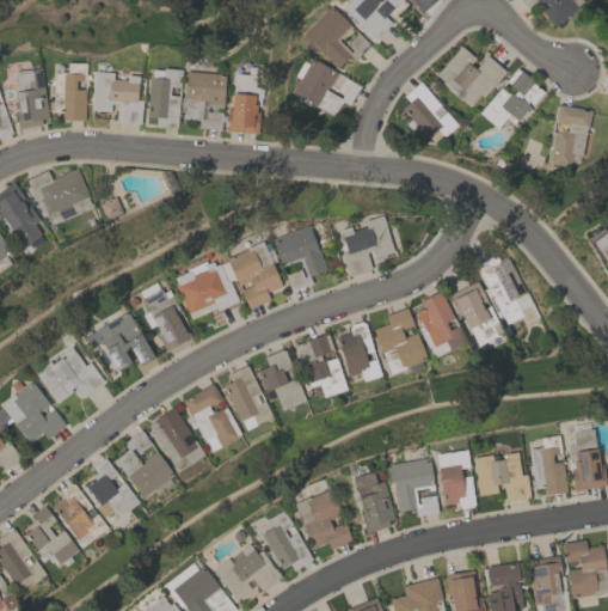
[(403,0),(387,17),(393,24),(376,41),(344,8),(352,0),(403,0)]
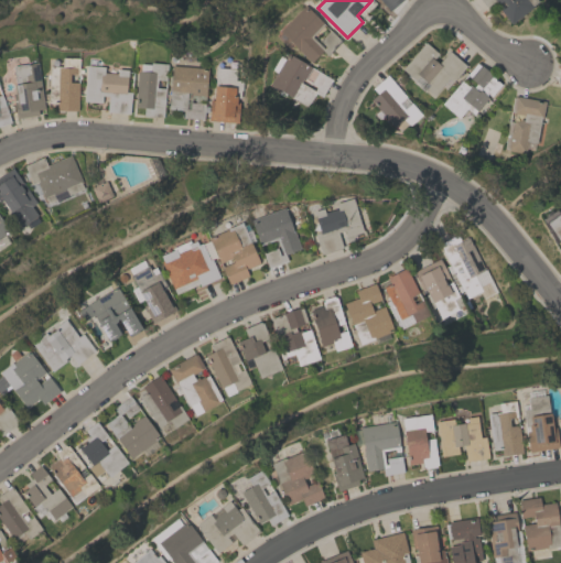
[(381,0),(403,0),(391,11),(381,0)]
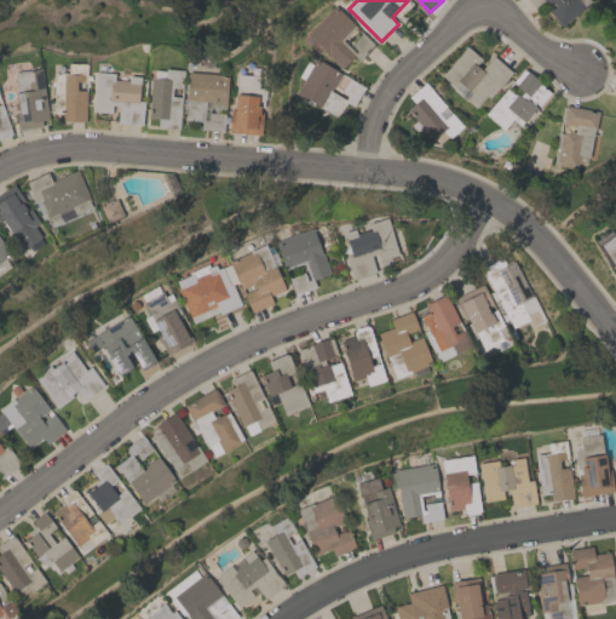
[(564,26),(547,4),(540,10),(531,0),(591,0),(593,3),(564,26)]
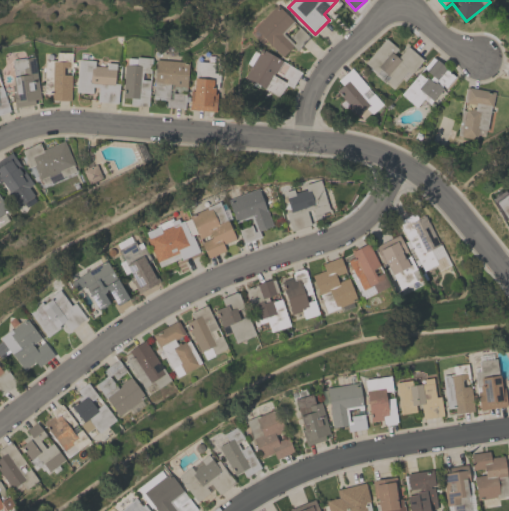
[(299,51),(294,47),(284,58),(256,29),(278,6),(296,22),(284,34),(295,44),(297,43),(292,37),(301,28),(311,38),(299,51)]
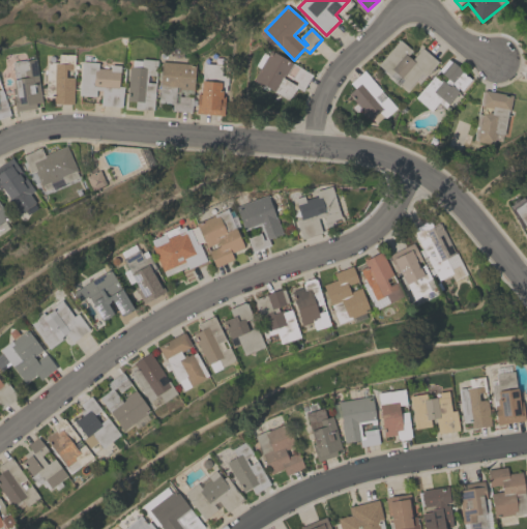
[(423,48),(441,62),(421,85),(418,83),(409,92),(401,86),(406,80),(396,71),(391,76),(380,65),(401,40),(414,52),(410,56),(414,60),(423,48)]
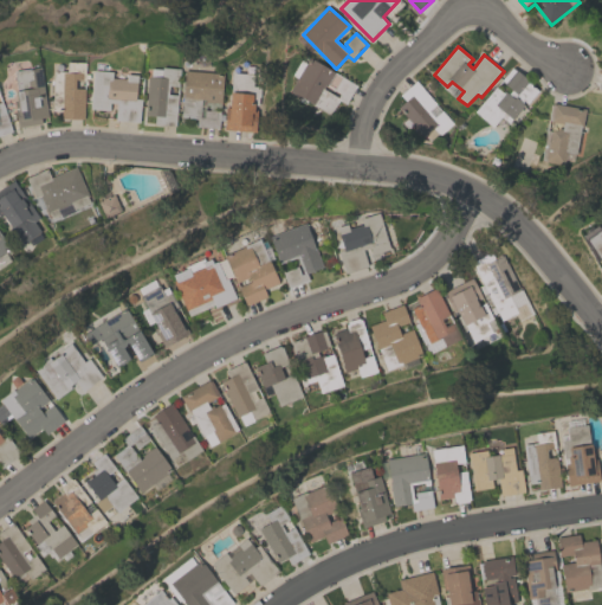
[(332,116),(291,91),(299,78),(293,76),(305,56),(358,87),(348,105),(341,101),(332,116)]
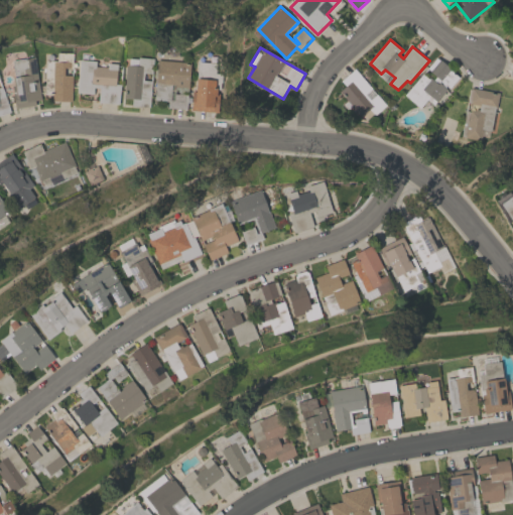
[(74,102),(53,101),(54,95),(47,95),(47,61),(58,61),(59,53),(75,53),(74,102)]
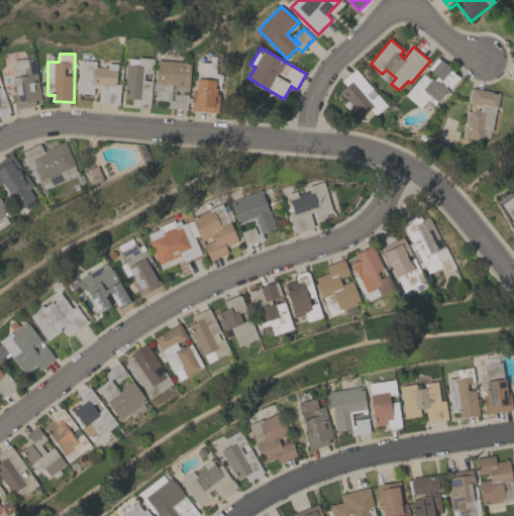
[(14,62),(36,58),(42,100),(36,101),(37,106),(17,109),(13,86),(15,85),(14,78),(16,78),(14,62)]
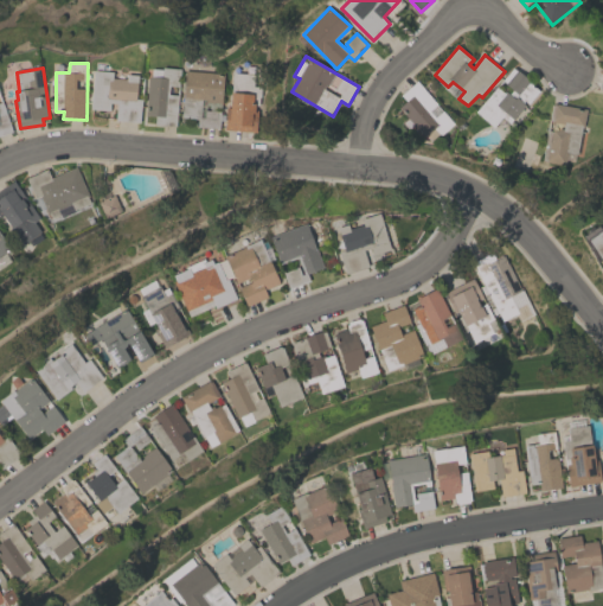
[(148,116),(151,77),(153,77),(154,70),(165,71),(165,68),(183,70),(181,88),(172,87),(171,95),(180,96),(178,127),(156,126),(158,116),(148,116)]
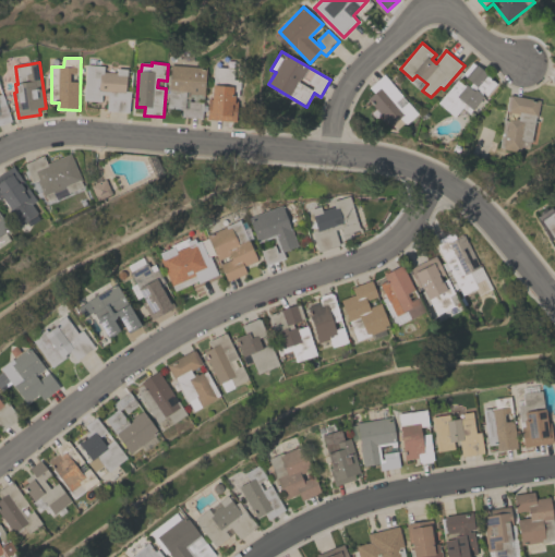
[(456,118),(439,104),(459,81),(465,86),(467,84),(470,87),(473,84),(467,79),(468,77),(463,74),(474,62),(490,75),(489,76),(498,84),(487,96),(484,93),(482,95),(485,98),(471,114),(463,108),(456,118)]
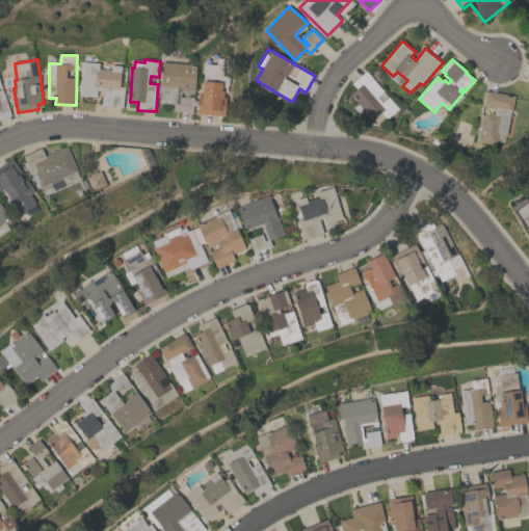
[(125,108),(103,106),(104,91),(98,90),(98,98),(81,97),(84,62),(101,64),(100,69),(112,70),(112,65),(123,67),(122,87),(126,87),(125,108)]
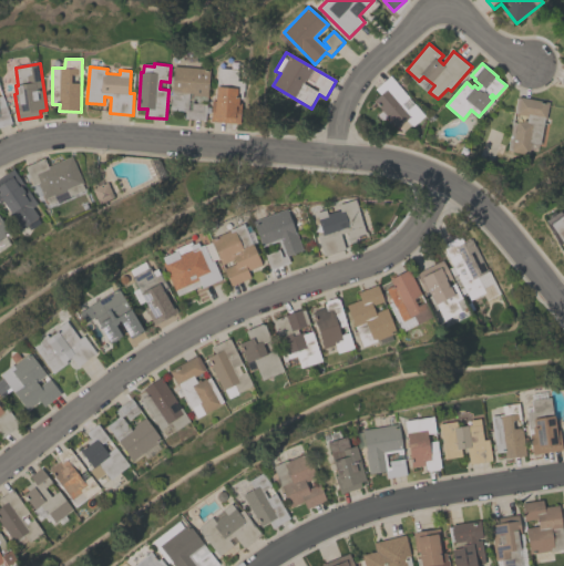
[(211,70),(208,98),(194,95),(194,94),(191,94),(190,111),(194,111),(194,104),(208,105),(207,121),(186,119),(186,112),(172,111),(175,67),(211,70)]
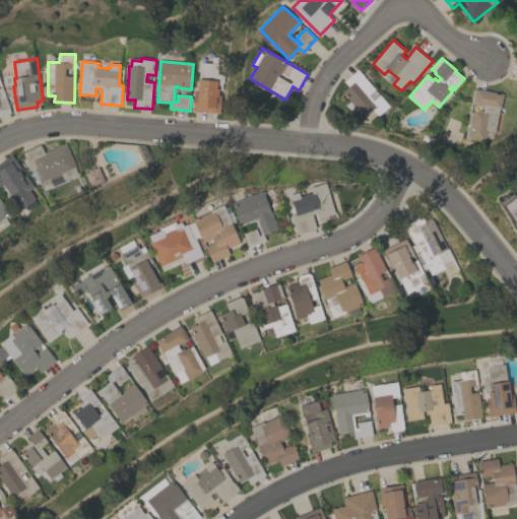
[(219,64),(218,89),(220,89),(220,94),(222,94),(221,113),(194,112),(196,93),(198,93),(201,63),(219,64)]
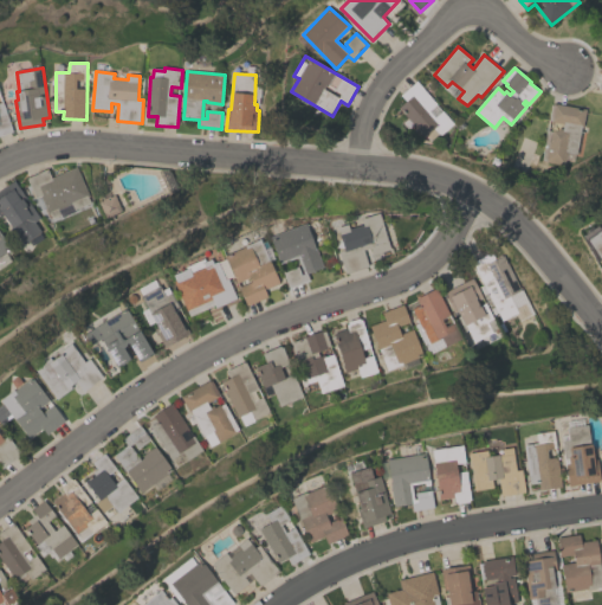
[(454,124),(432,143),(427,136),(425,139),(399,108),(407,102),(402,96),(418,82),(438,104),(429,111),(437,118),(444,113),(454,124)]
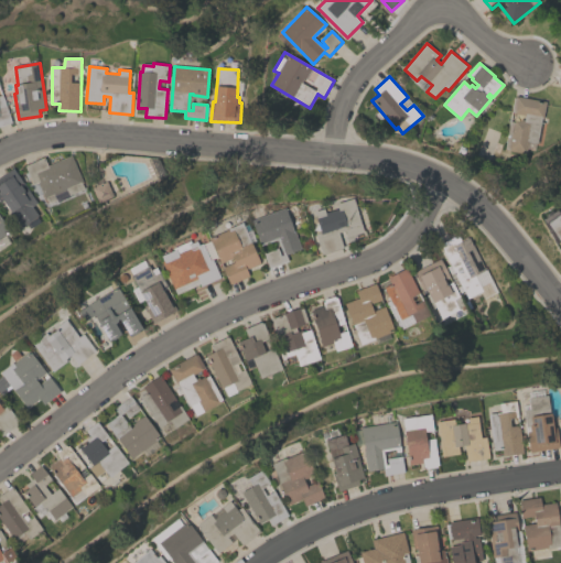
[(0,85),(1,88),(0,88),(0,96),(3,96),(13,122),(0,127),(0,85)]
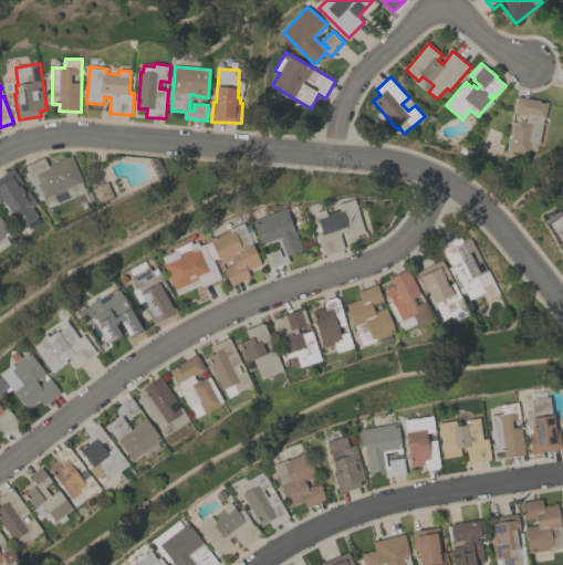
[(529,154),(509,150),(513,123),(518,124),(519,122),(523,123),(523,121),(528,122),(529,117),(517,115),(517,114),(513,113),(517,96),(551,102),(549,118),(545,118),(544,124),(548,124),(544,146),(530,144),(529,154)]
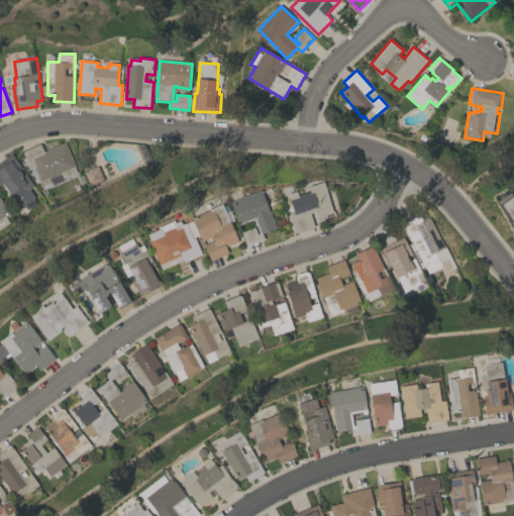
[(24,152),(41,144),(45,151),(67,143),(79,174),(65,180),(66,182),(54,187),(53,185),(45,187),(43,183),(42,183),(35,168),(31,170),(24,152)]
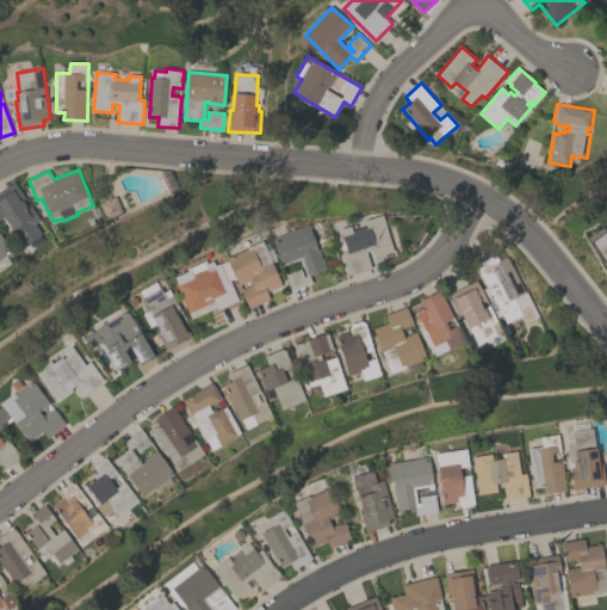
[(0,216),(0,192),(16,182),(43,221),(37,225),(47,240),(33,248),(31,242),(25,246),(5,217),(1,219),(0,216)]
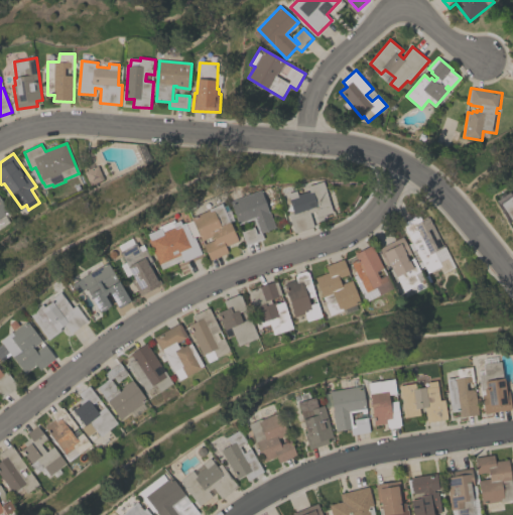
[(105,179),(92,185),(86,172),(89,171),(87,167),(95,163),(97,166),(99,165),(105,179)]
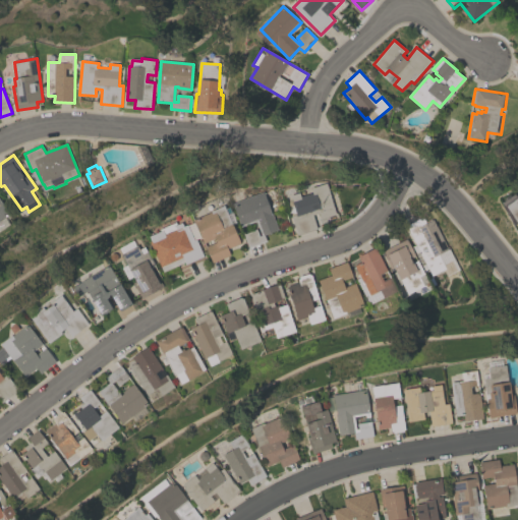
[(328,183),(337,215),(322,220),(320,214),(313,216),(318,229),(298,235),(292,217),(297,216),(291,195),(300,193),(301,196),(312,193),(311,188),(328,183)]
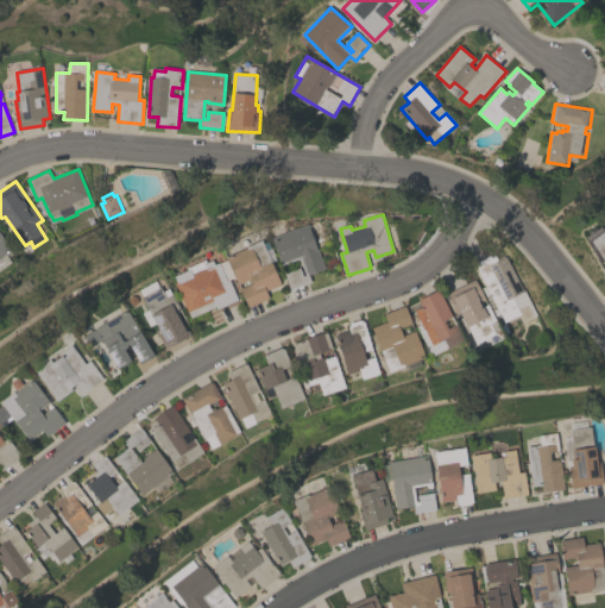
[(327,269),(310,276),(313,283),(291,290),(285,274),(301,269),(303,277),(309,275),(302,257),(281,264),(271,237),(309,223),(327,269)]
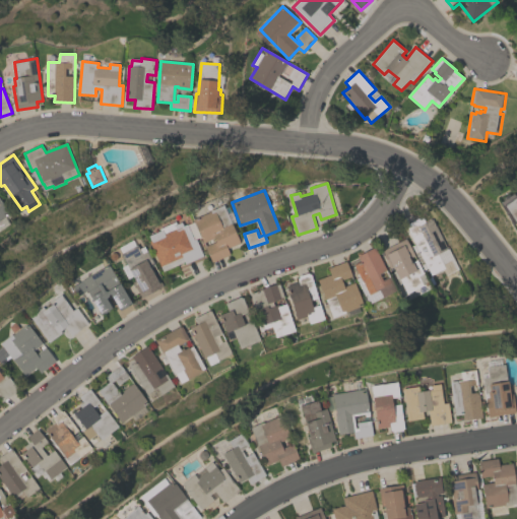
[(516,222),(514,223),(500,203),(504,200),(502,198),(509,193),(510,195),(514,192),(516,195),(516,222)]
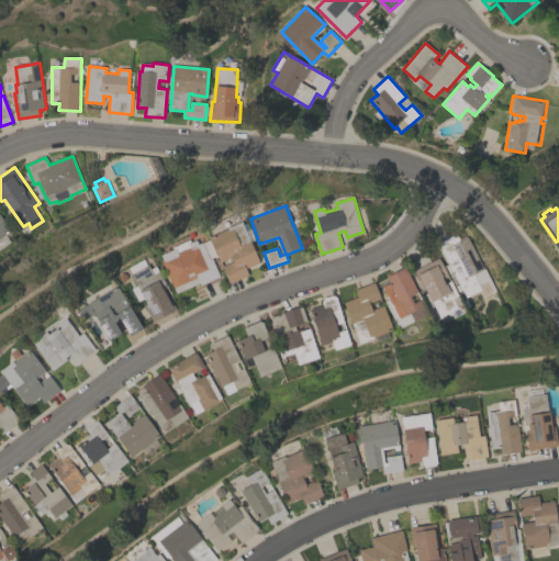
[(0,240),(0,213),(12,232),(0,240)]
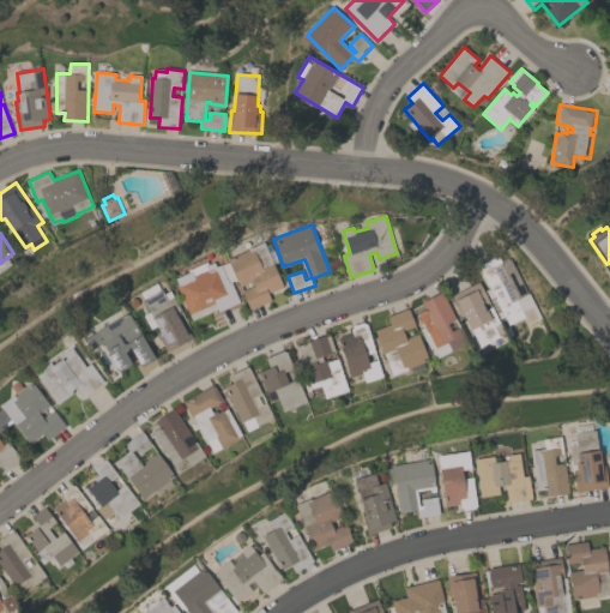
[(243,292),(252,311),(273,301),(270,294),(284,287),(265,242),(248,250),(249,251),(229,259),(241,287),(253,282),(255,287),(243,292)]
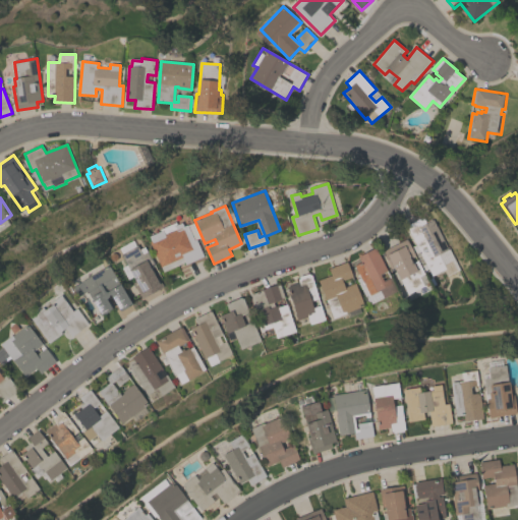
[(461,270),(449,276),(446,271),(433,277),(415,240),(413,242),(406,227),(423,218),(426,224),(435,220),(450,249),(451,249),(461,270)]
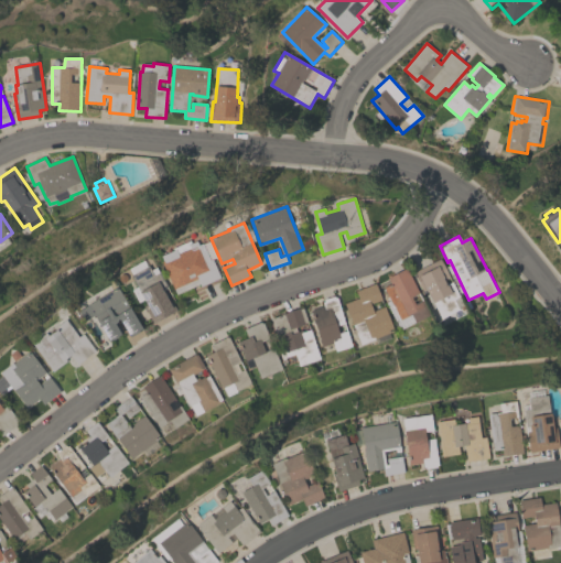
[(175,290),(162,262),(164,262),(162,257),(174,251),(173,249),(191,241),(192,244),(197,241),(200,246),(211,241),(218,258),(214,259),(222,278),(202,287),(198,280),(175,290)]
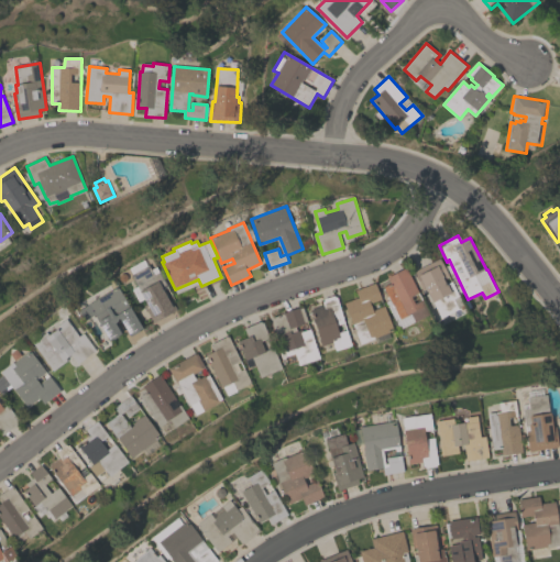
[(440,259),(415,272),(425,291),(427,289),(442,318),(460,310),(459,308),(465,306),(461,297),(460,297),(440,259)]
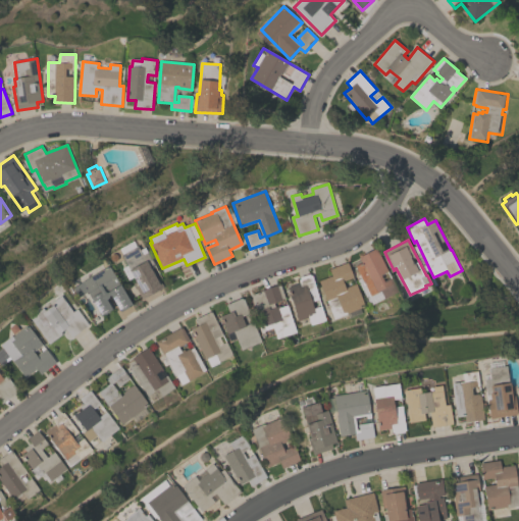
[(141,251),(145,248),(148,253),(149,253),(156,266),(154,268),(165,288),(143,300),(134,283),(137,282),(121,256),(123,255),(120,249),(134,242),(137,247),(138,246),(141,251)]
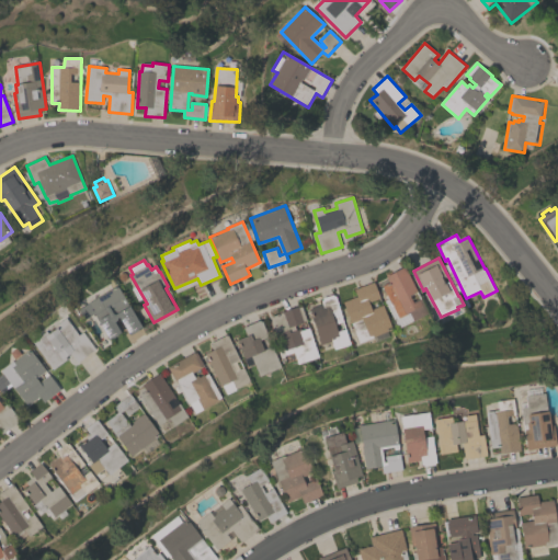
[(409,313),(413,321),(400,328),(386,301),(390,299),(384,287),(390,284),(386,276),(406,265),(421,293),(412,297),(414,303),(422,298),(425,305),(409,313)]
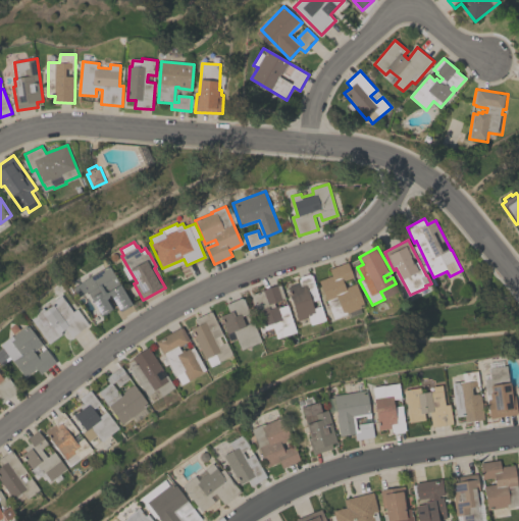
[(355,278),(349,262),(330,269),(332,276),(320,280),(334,320),(366,307),(357,284),(347,289),(344,282),(355,278)]
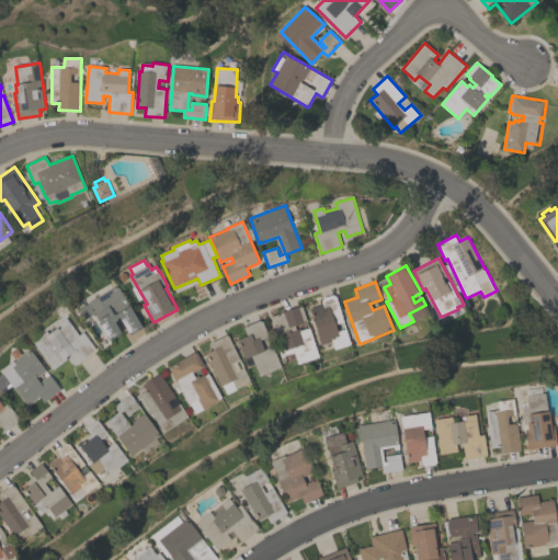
[(118,286),(144,329),(131,336),(121,319),(117,320),(124,331),(118,334),(118,335),(114,339),(113,338),(110,340),(94,313),(84,319),(79,309),(118,286)]
